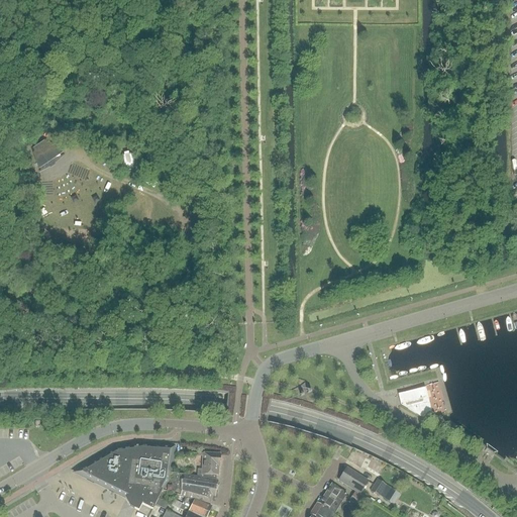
[(32,153),(38,171),(62,154),(48,142),(46,144),(43,141),(32,148),(34,153),(32,153)]
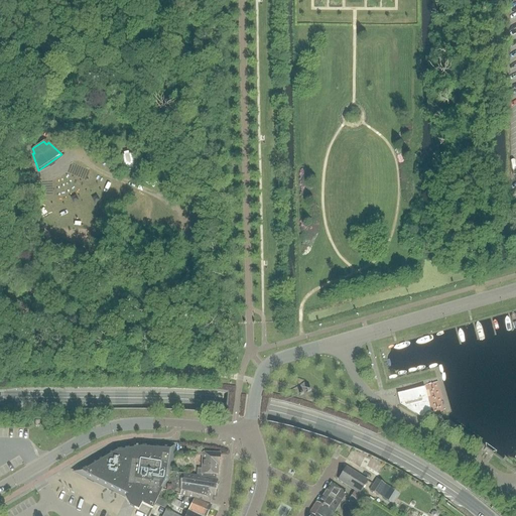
[(424,387),(397,394),(399,404),(420,417),(431,414),(424,387)]
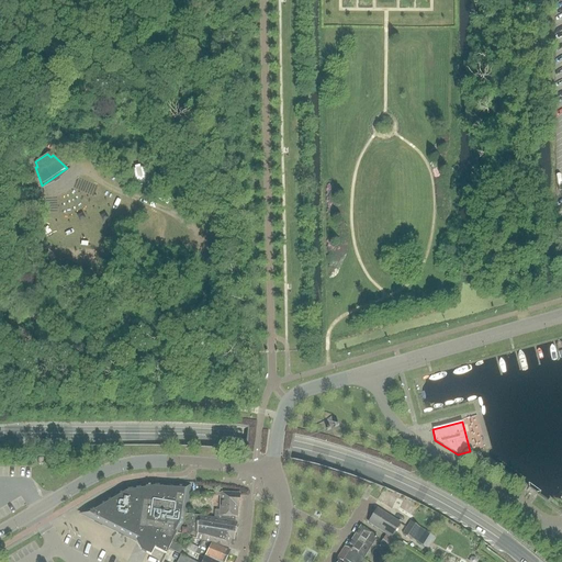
[(166,554),(177,534),(202,540),(227,548),(229,539),(233,539),(236,523),(234,523),(214,518),(214,519),(187,515),(187,513),(186,510),(183,510),(187,487),(153,485),(124,490),(97,506),(94,508),(93,510),(93,513),(93,515),(93,517),(96,519),(98,520),(135,539),(137,540),(136,542),(142,551),(146,553),(150,555),(154,549),(166,554)]
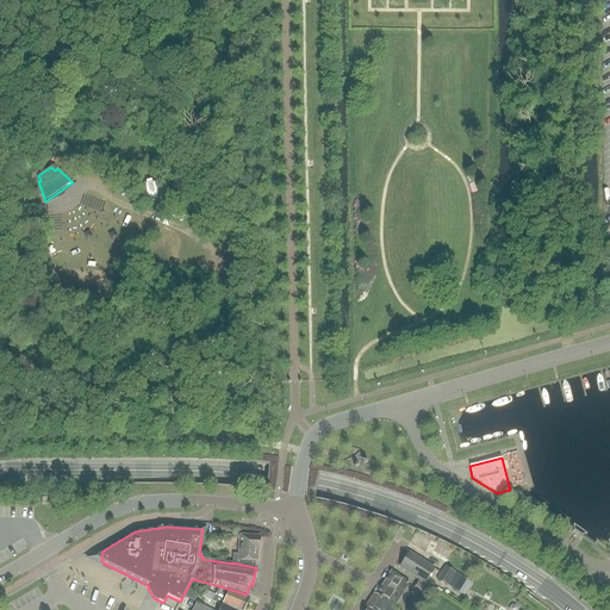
[(232,554),(232,562),(254,567),(255,561),(256,561),(257,547),(259,547),(259,536),(234,535),(234,539),(238,539),(238,554),(232,554)]
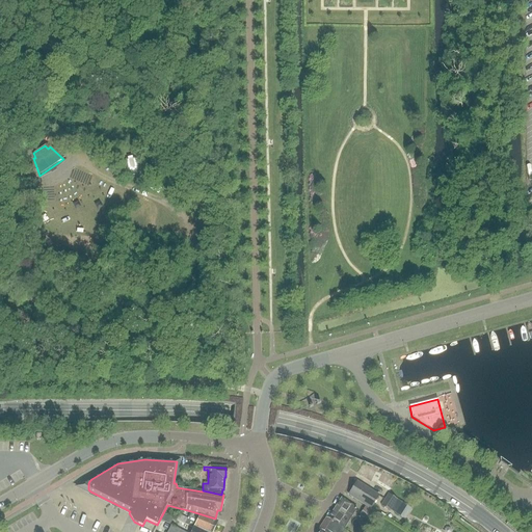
[(370,508),(378,496),(356,482),(348,495),(370,508)]
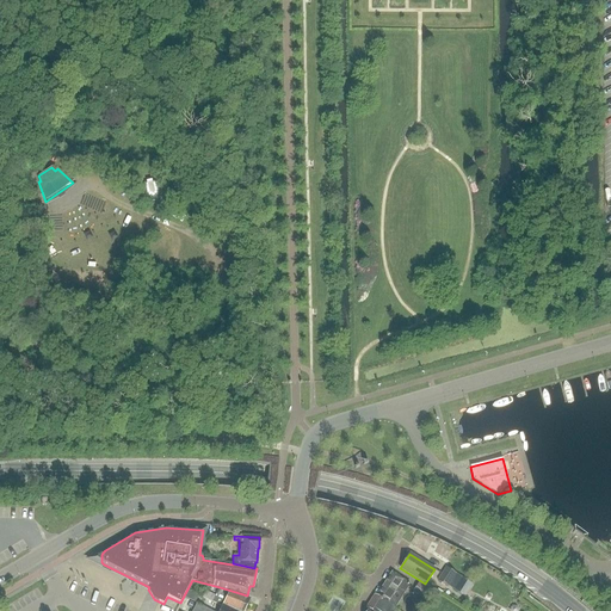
[(456,574),(445,567),(437,581),(448,587),(456,574)]
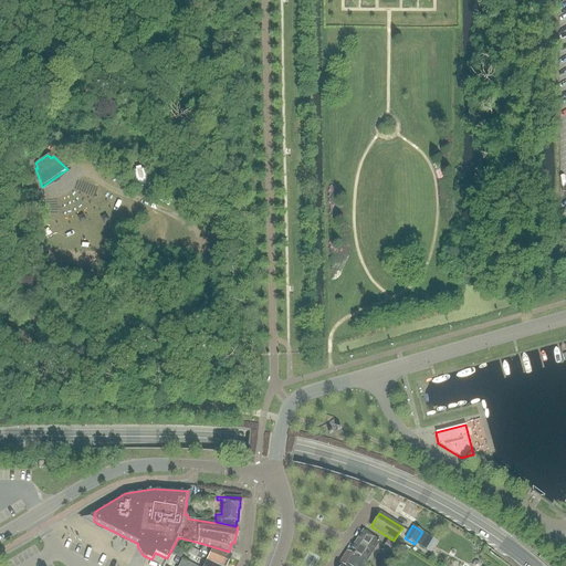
[(348,552),(365,563),(379,542),(362,530),(347,552),(348,552)]
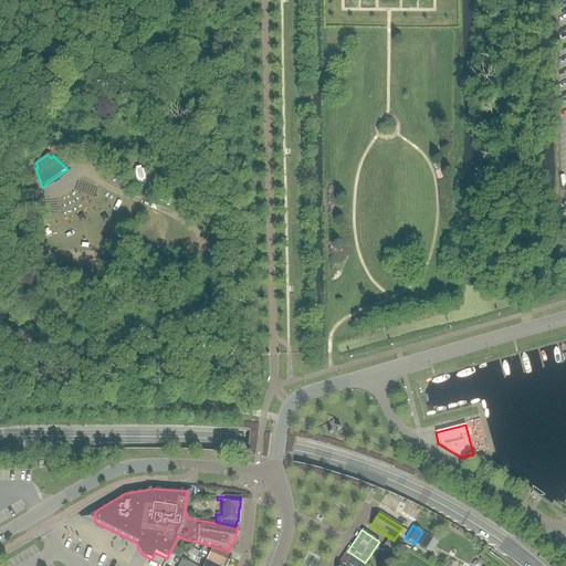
[(392,557),(399,546),(388,538),(380,549),(392,557)]
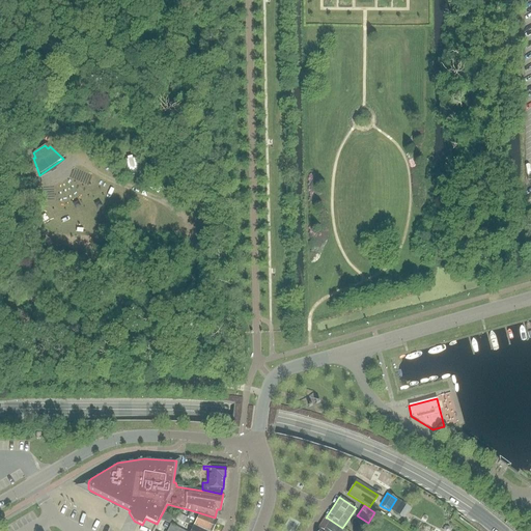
[(178,514),(176,519),(193,527),(193,526),(206,530),(211,530),(217,521),(199,513),(191,511),(188,516),(194,519),(194,521),(178,514)]
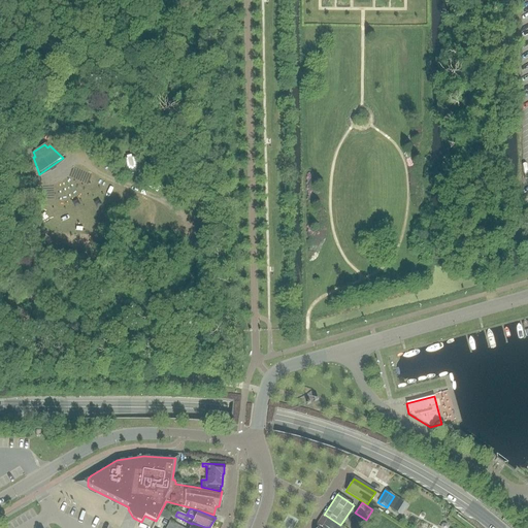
[(316,525),(318,526),(319,527),(338,527),(340,525),(325,515),(324,515),(324,514),(316,525)]
